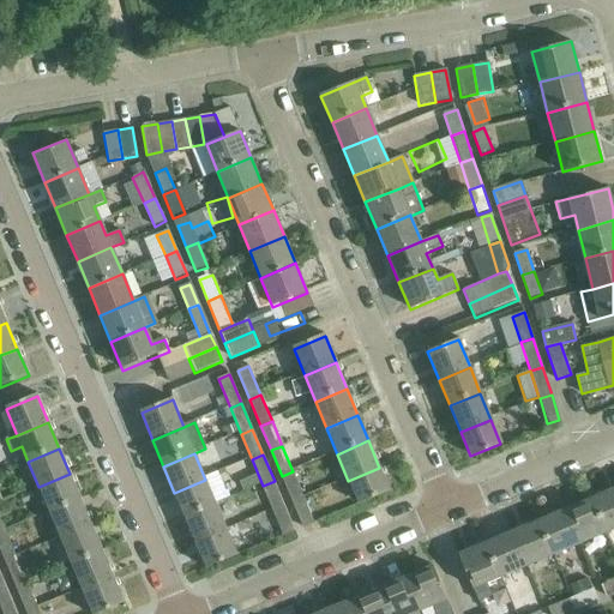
[(379,468),(348,481),(359,507),(390,494),(379,468)]
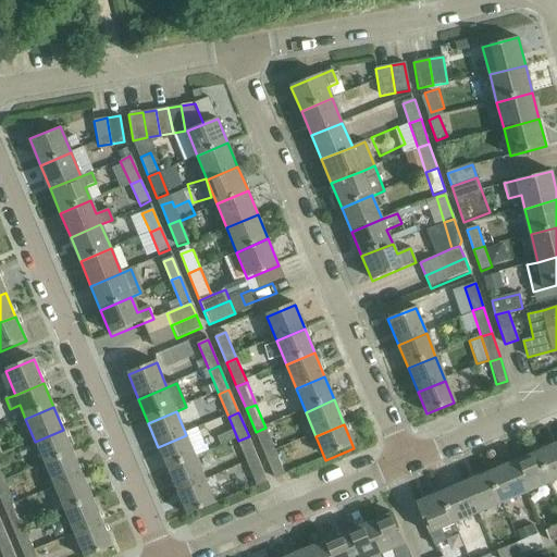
[(267,458),(276,453),(265,428),(256,432),(267,458)]
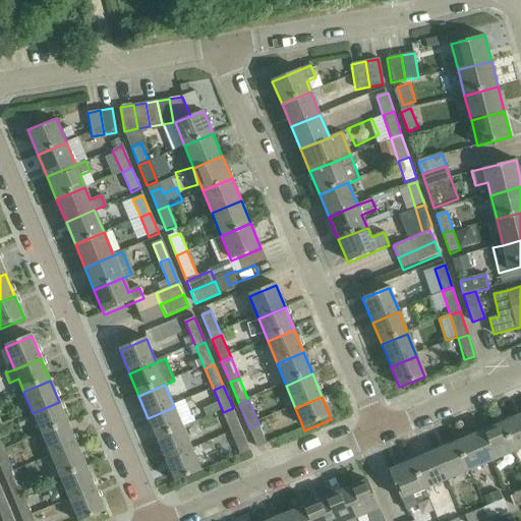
[(33,413),(42,436),(68,424),(59,402),(33,413)]
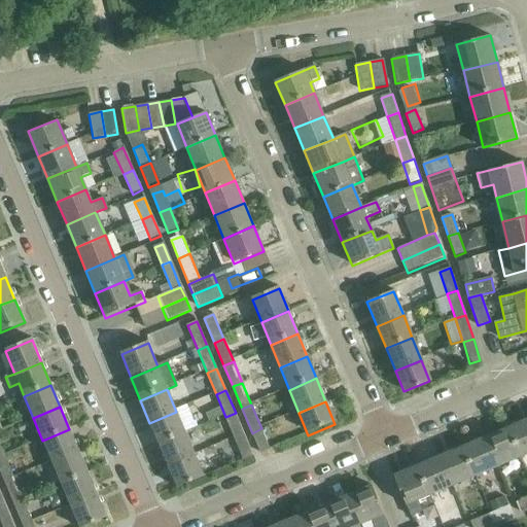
[(149,423),(159,446),(185,434),(176,412),(149,423)]
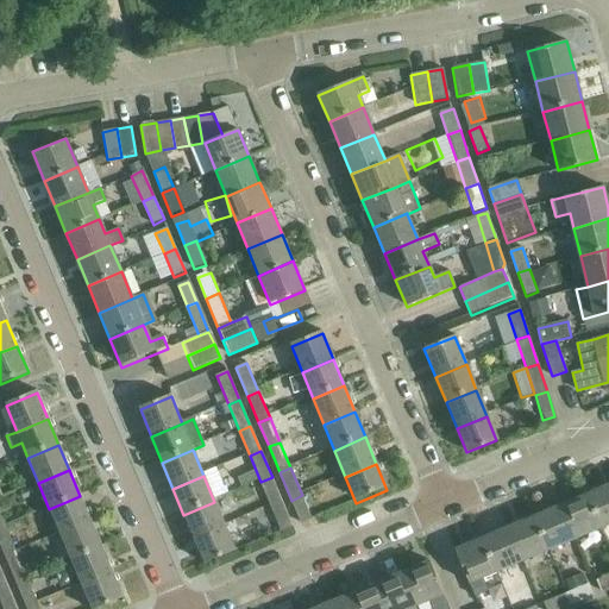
[(261,482),(271,508),(283,503),(272,477),(261,482)]
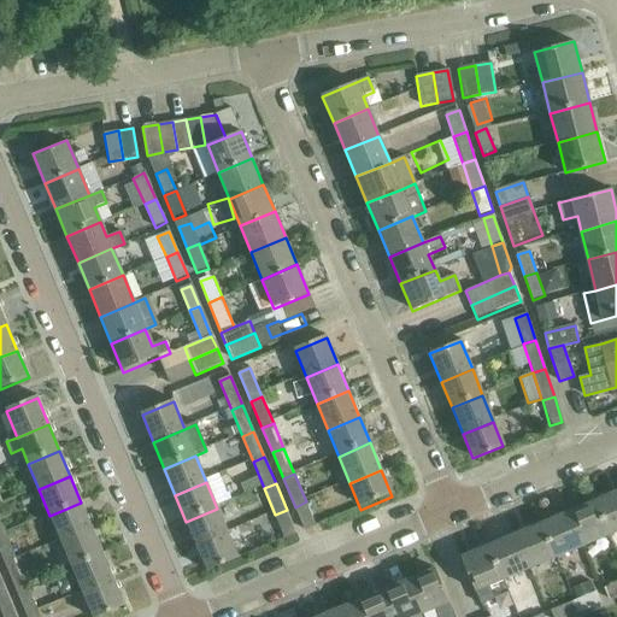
[(616,492),(595,501),(610,536),(616,533),(616,492)]
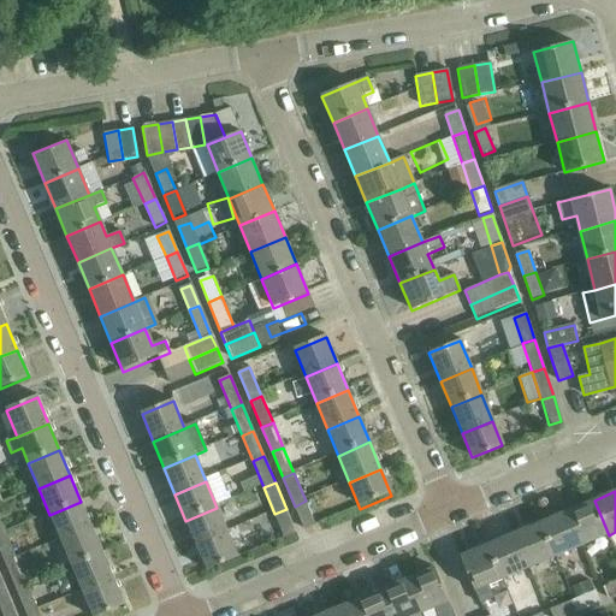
[(315,526),(306,501),(295,507),(304,529),(315,526)]
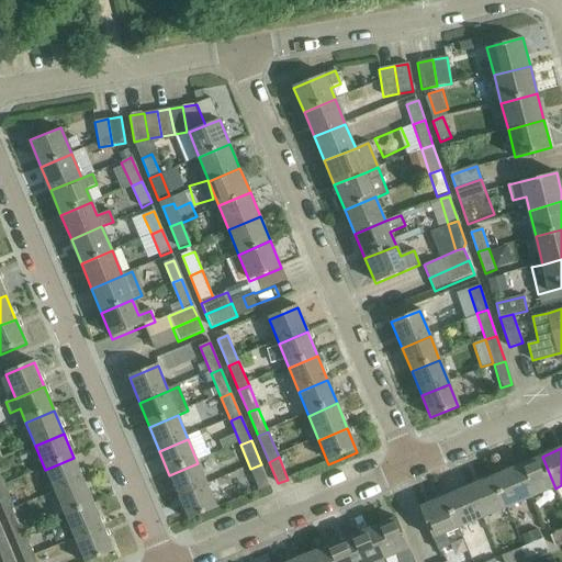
[(542,457),(518,468),(531,498),(555,489),(542,457)]
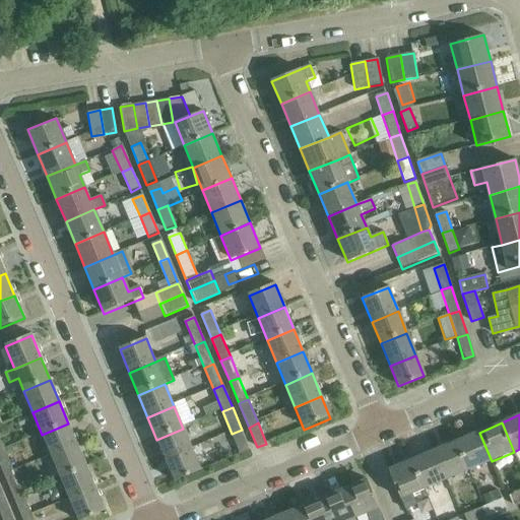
[(42,435),(51,456),(76,446),(68,424),(42,435)]
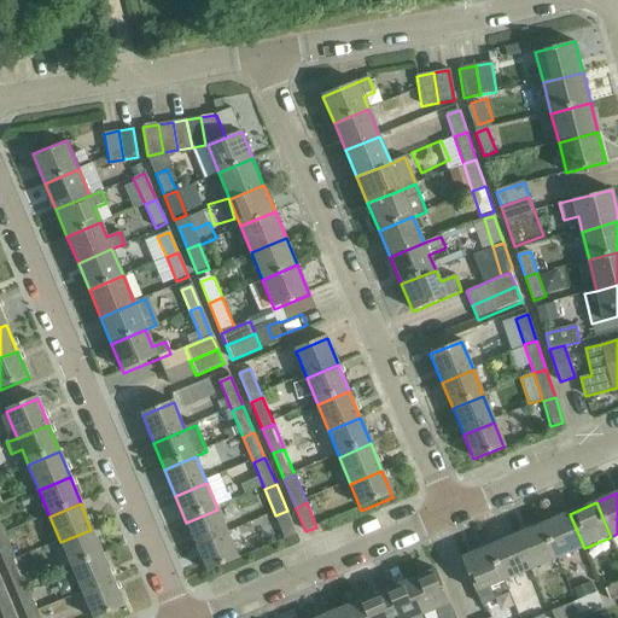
[(186,523),(197,549),(228,536),(217,509),(186,523)]
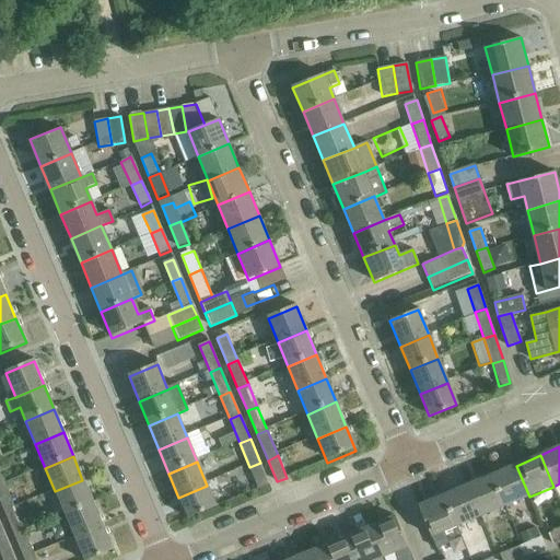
[(260,463),(249,467),(259,489),(269,485),(260,463)]
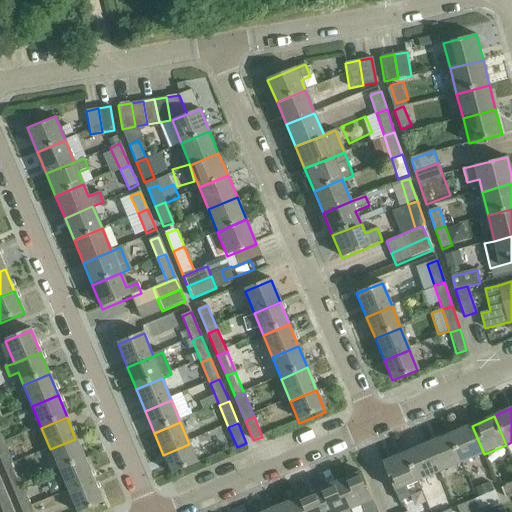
[(472,426),(450,435),(461,463),(484,454),(472,426)]
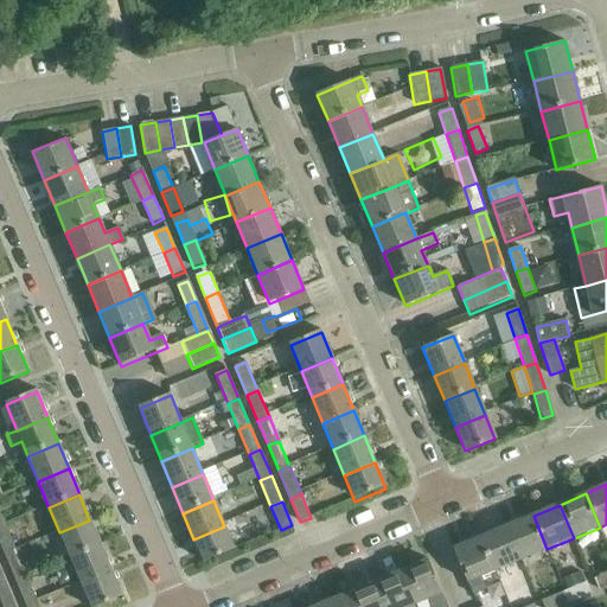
[(534,516),(506,526),(521,560),(547,549),(534,516)]
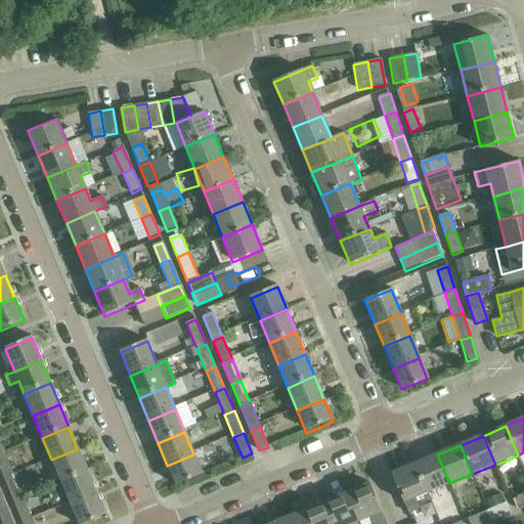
[(51,460),(59,482),(86,471),(77,449),(51,460)]
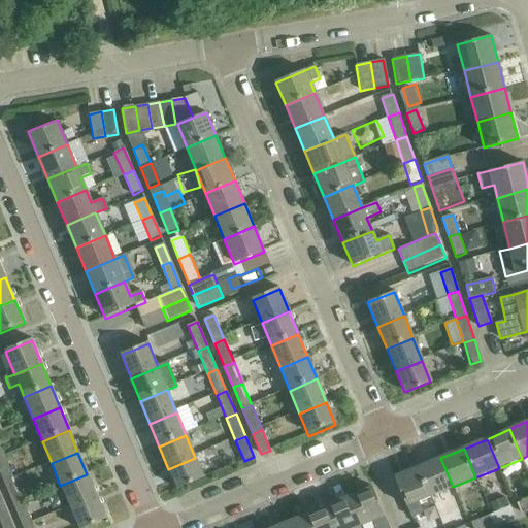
[(0,458),(0,476),(2,483),(11,479),(3,458),(0,458)]
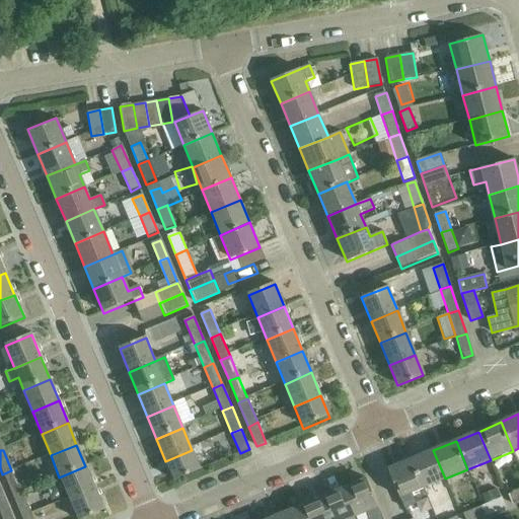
[(192,450),(165,461),(174,484),(201,473),(192,450)]
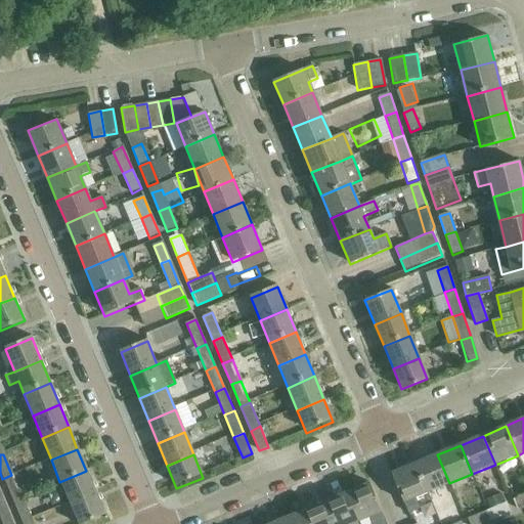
[(437,454),(415,464),(427,492),(449,483),(437,454)]
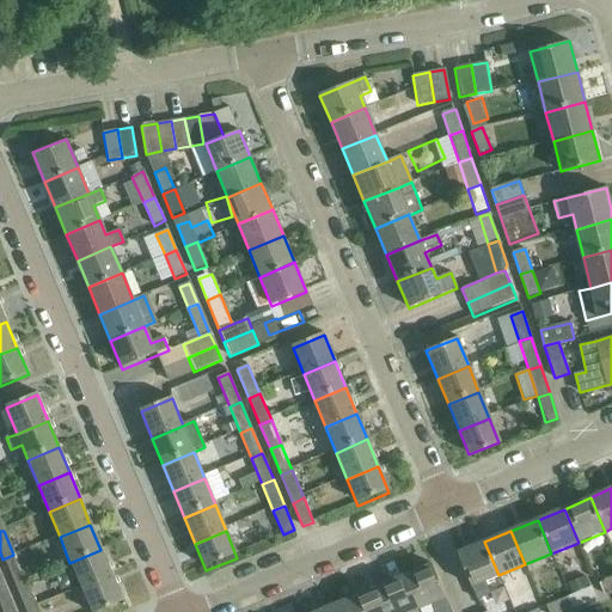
[(499,575),(484,542),(458,554),(477,600),(488,595),(483,582),(499,575)]
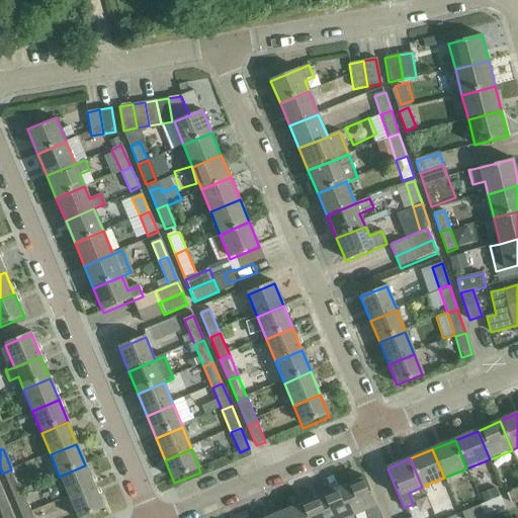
[(59,477),(68,499),(94,488),(85,465),(59,477)]
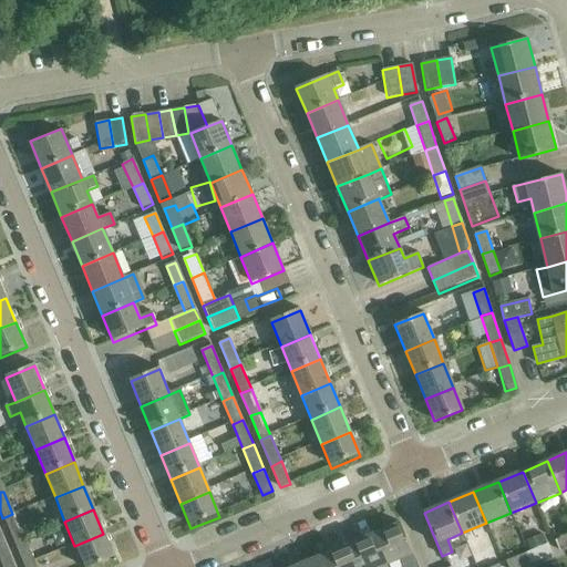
[(2,518),(12,543),(23,538),(12,514),(2,518)]
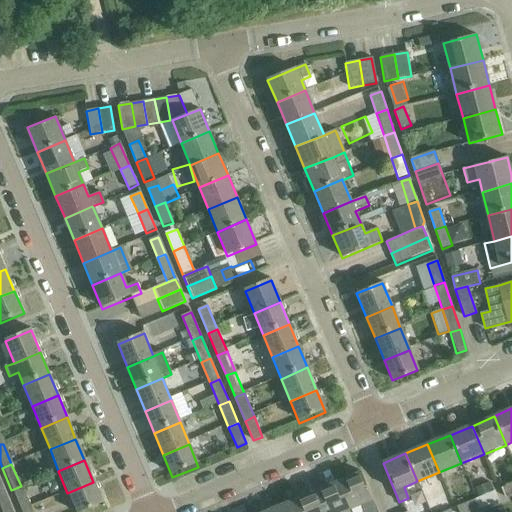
[(377,511),(361,473),(339,482),(351,510),(360,506),(362,511),(377,511)]
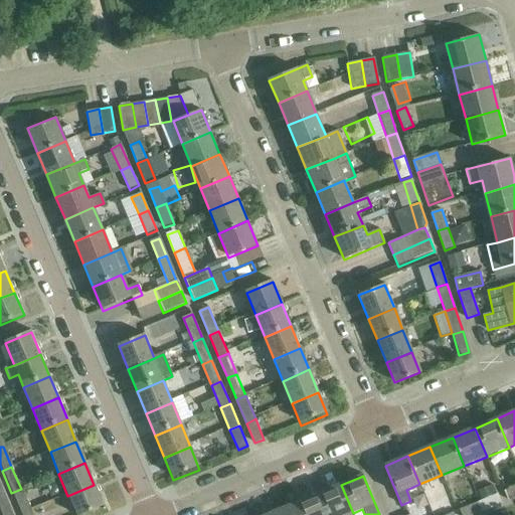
[(94,485),(67,496),(75,514),(83,514),(103,507),(94,485)]
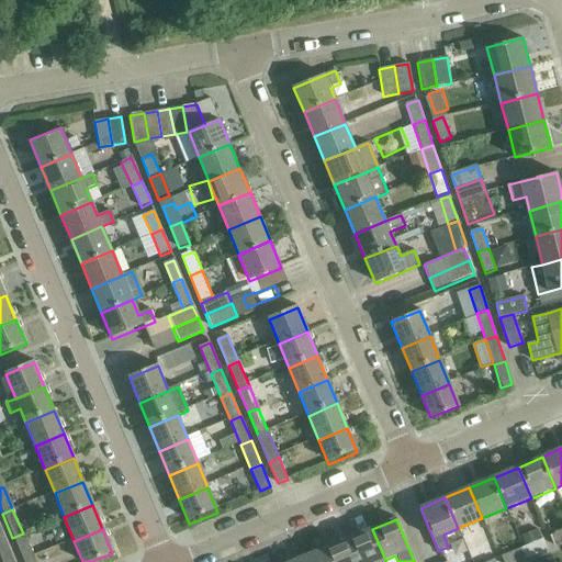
[(372,529),(347,539),(357,561),(379,561),(385,560),(372,529)]
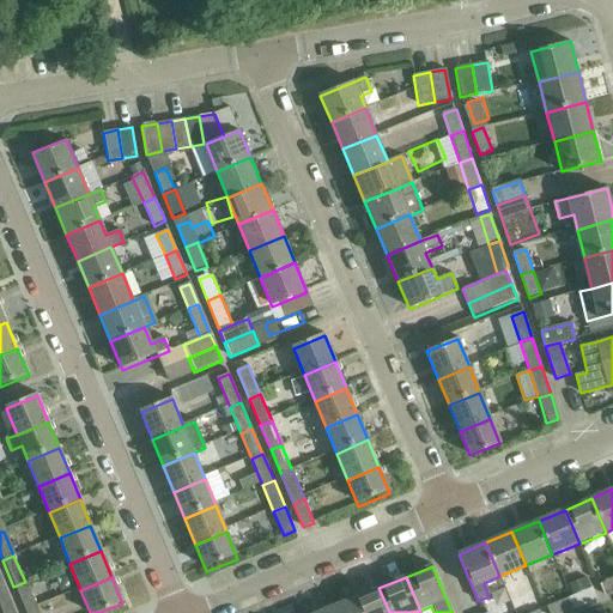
[(612,594),(612,578),(601,584),(607,596),(612,594)]
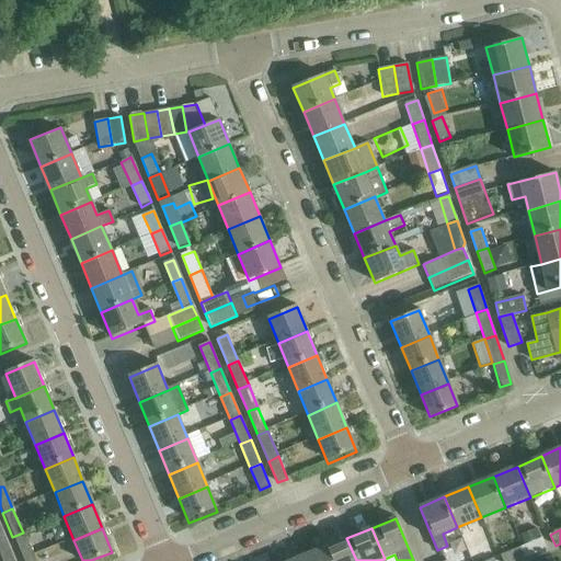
[(23,560),(33,557),(23,533),(12,537),(23,560)]
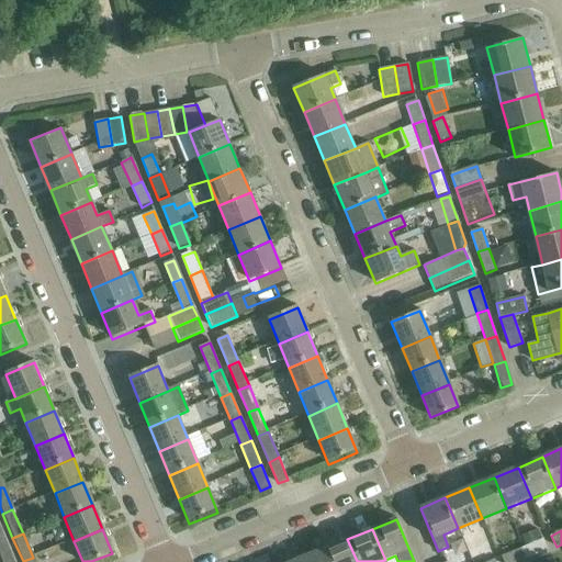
[(357,561),(347,539),(323,549),(327,561),(357,561)]
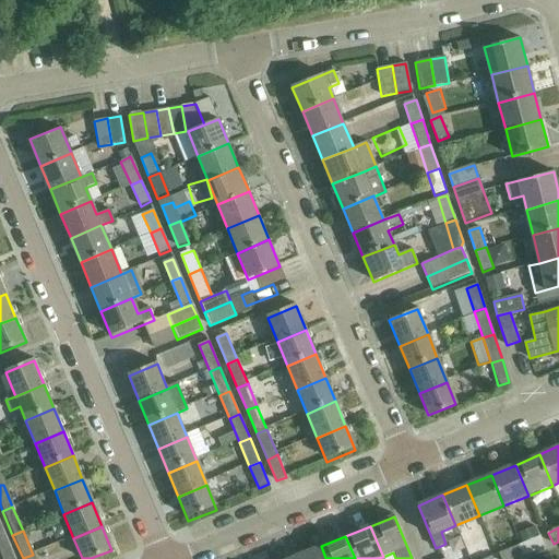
[(538,536),(520,545),(524,556),(544,548),(538,536)]
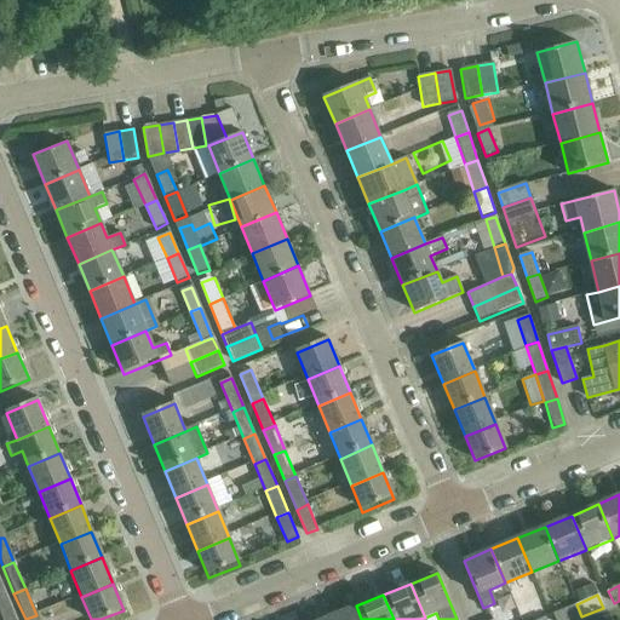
[(0,614),(1,619),(15,619),(5,597),(0,598),(0,614)]
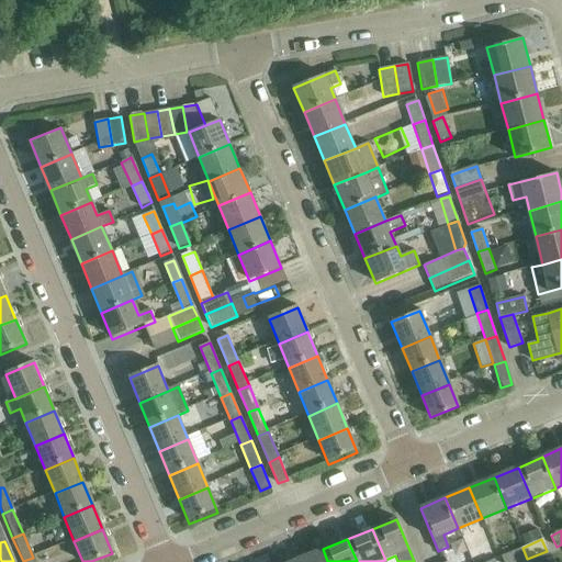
[(519,561),(527,559),(523,548),(502,557),(504,561),(519,561)]
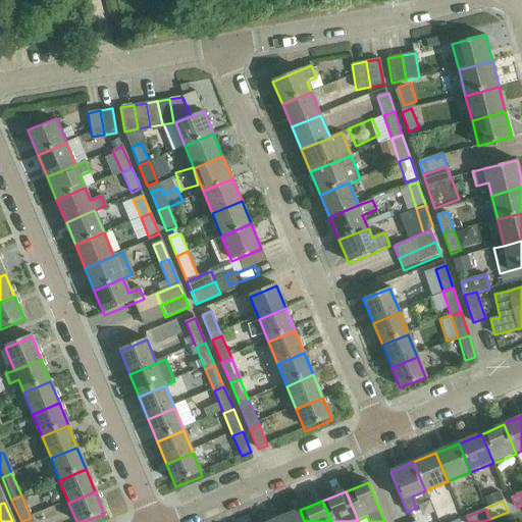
[(304,521),(300,510),(277,519),(278,521),(304,521)]
